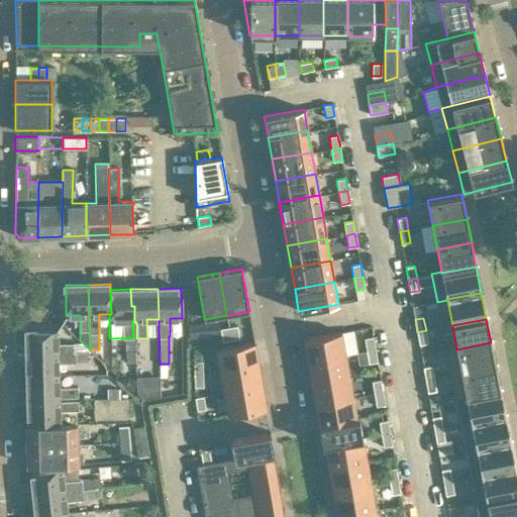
[(237,325),(229,326),(231,338),(240,337),(237,325)]
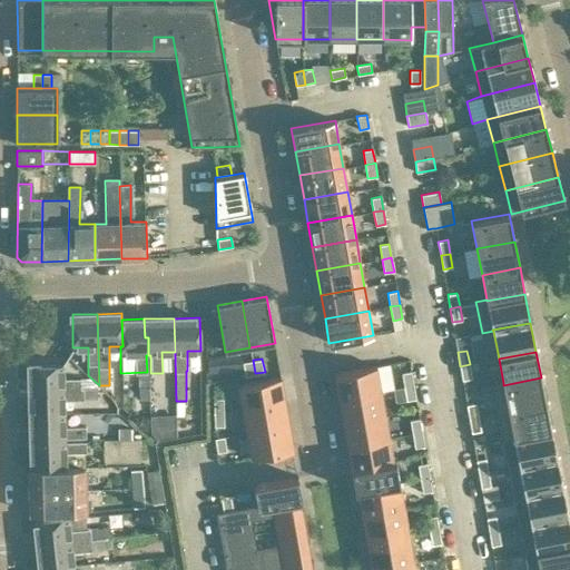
[(243,362),(245,375),(255,373),(253,360),(243,362)]
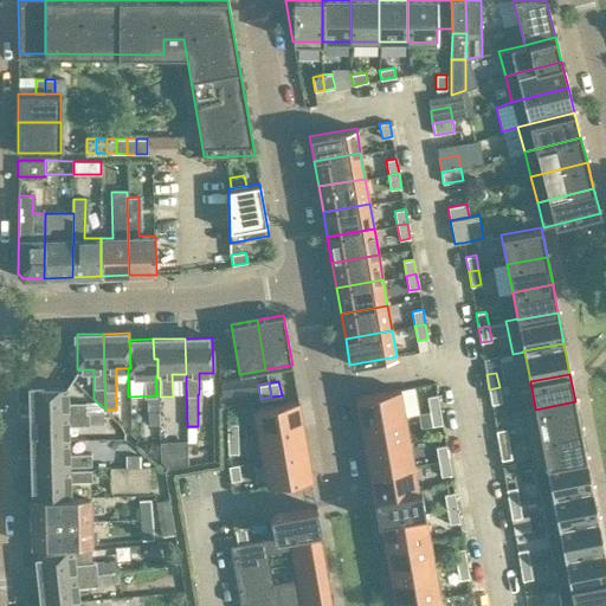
[(31,388),(31,417),(85,416),(85,405),(66,405),(66,387),(32,388),(31,388)]
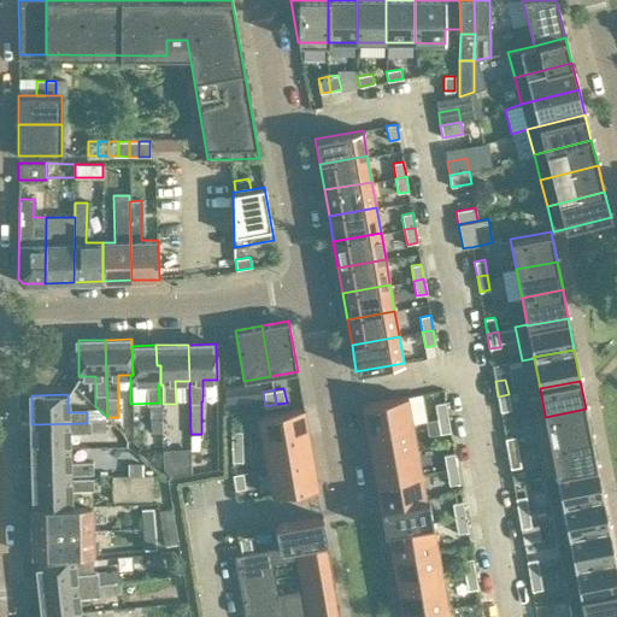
[(511,410),(509,394),(498,397),(500,411),(511,410)]
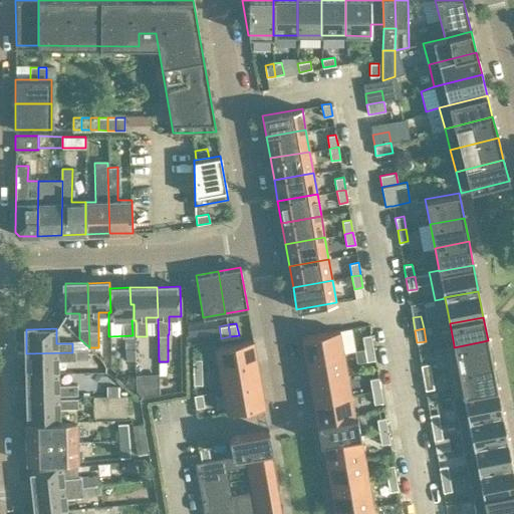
[(304,336),(301,336),(305,359),(343,352),(339,330),(304,336)]
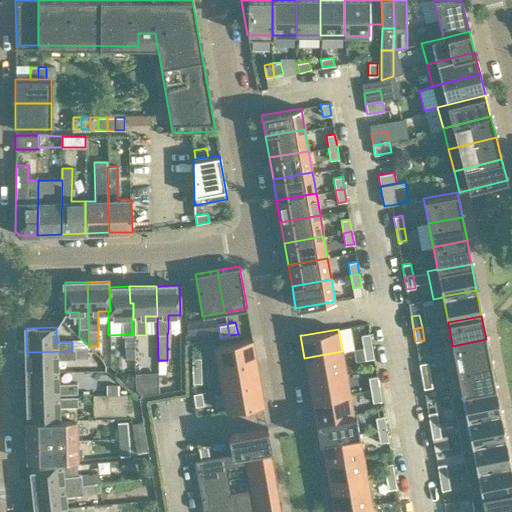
[(361,335),(363,347),(372,346),(369,333),(361,335)]
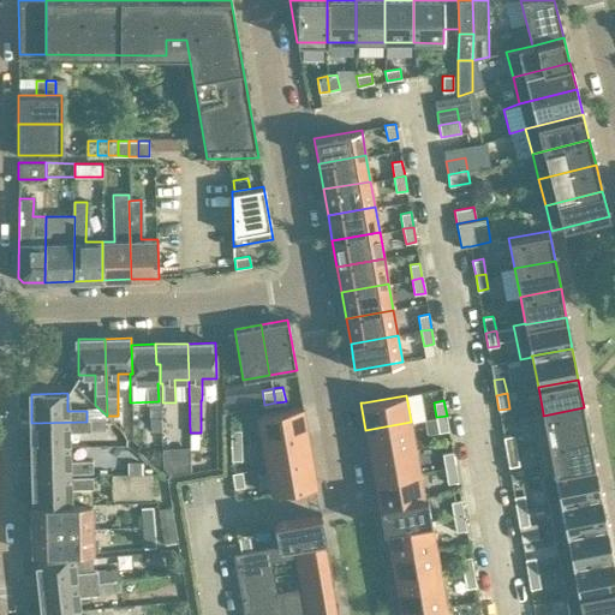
[(308,433),(303,407),(257,415),(262,441),(308,433)]
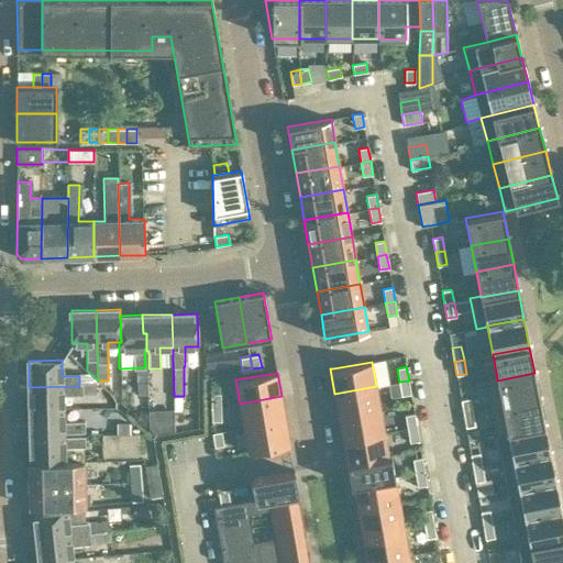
[(497,381),(497,378),(486,381),(492,408),(539,399),(534,373),(497,381)]
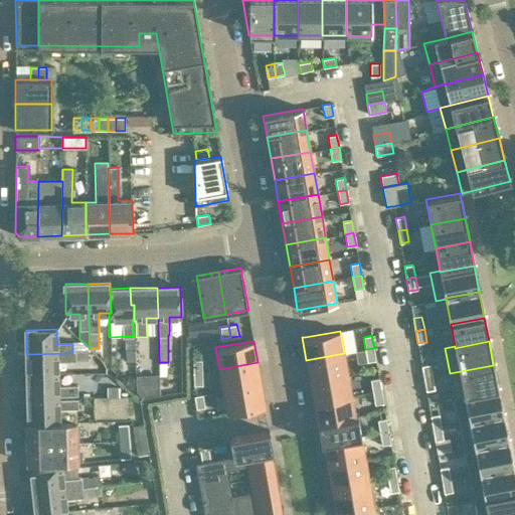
[(376,360),(374,348),(365,349),(367,362),(376,360)]
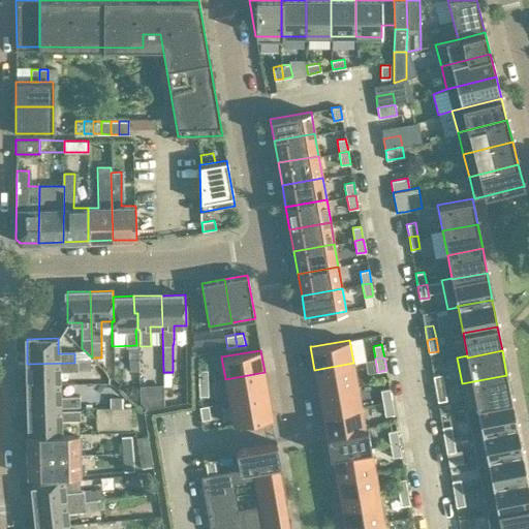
[(129,370),(139,370),(138,360),(128,360),(129,370)]
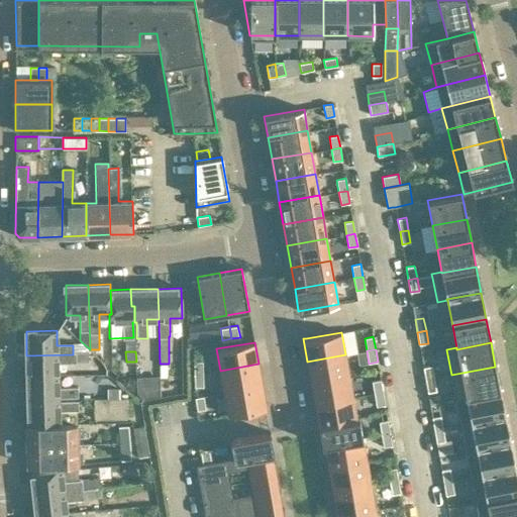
[(73,354),(26,355),(27,377),(58,376),(58,363),(89,362),(88,353),(73,354)]
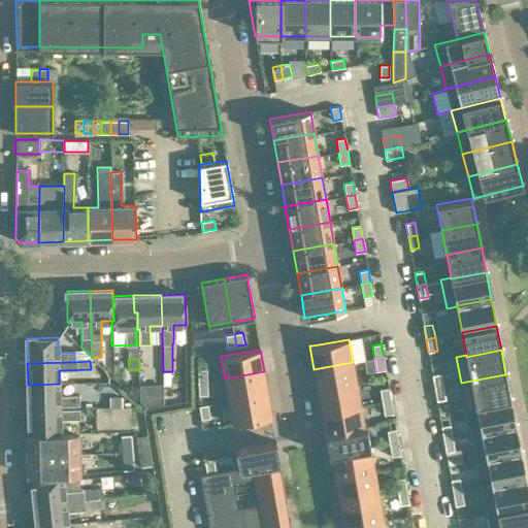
[(353,362),(314,369),(318,391),(357,384),(353,362)]
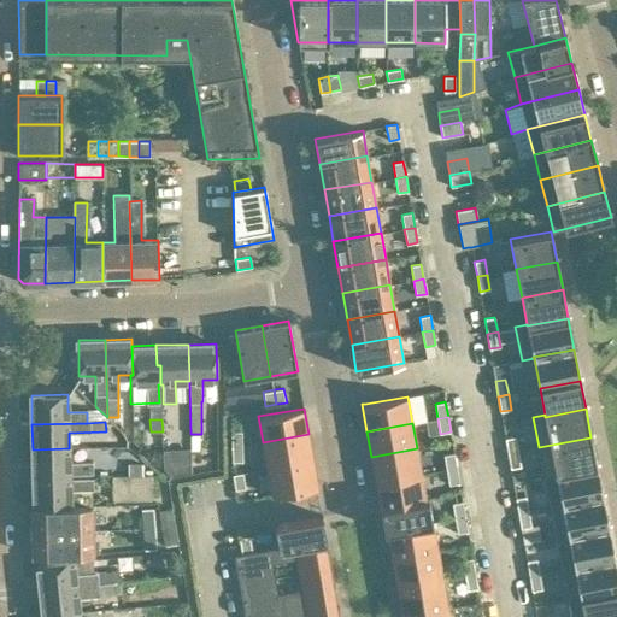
[(231,432),(233,462),(242,462),(242,432),(231,432)]
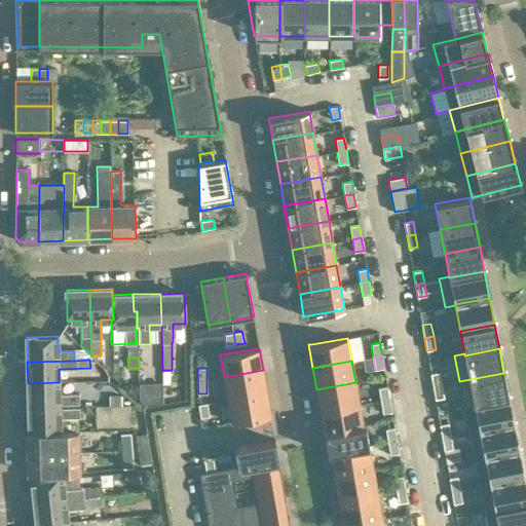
[(267,392),(263,370),(224,377),(228,400),(267,392)]
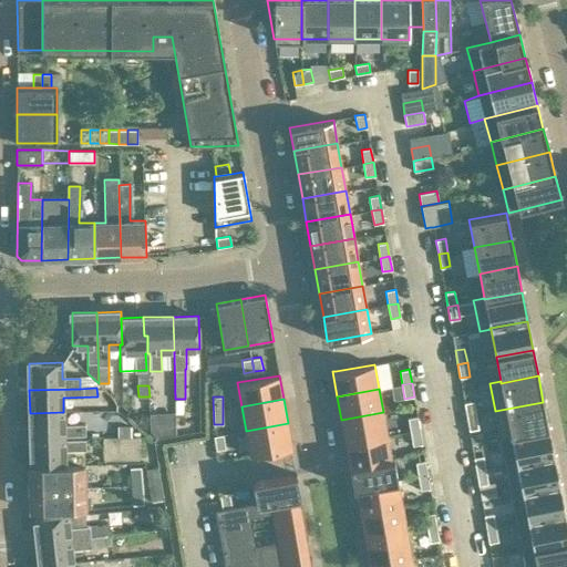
[(474,401),(464,403),(466,416),(476,414),(474,401)]
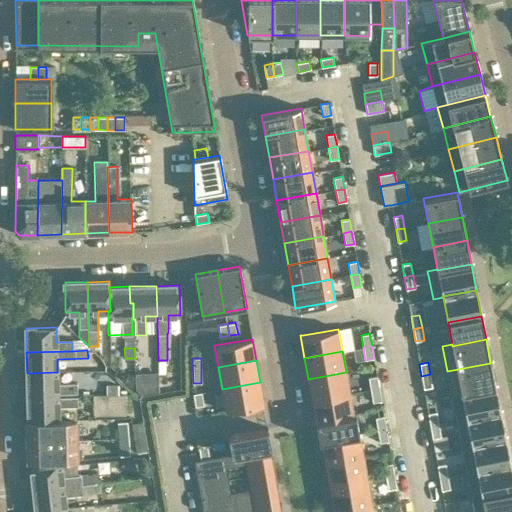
[(490,363),(447,371),(452,395),(495,386),(490,363)]
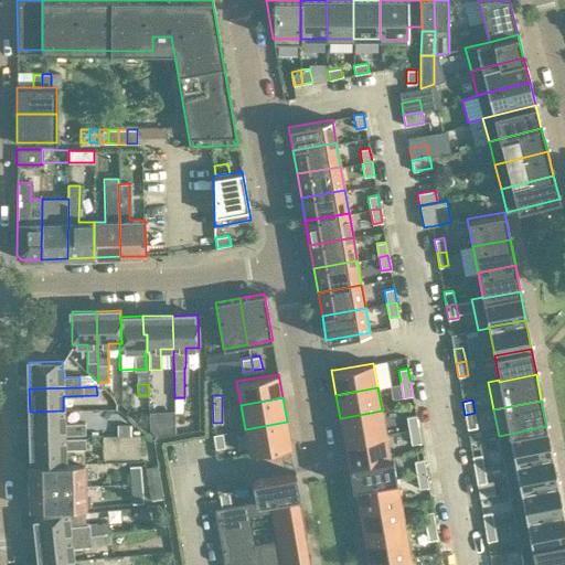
[(63,425),(63,411),(30,412),(31,437),(64,436),(64,435),(84,435),(84,425),(63,425)]
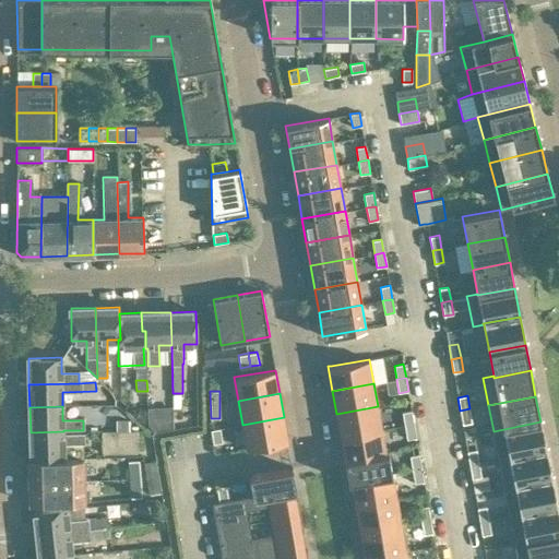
[(378,406),(336,414),(341,437),(381,430),(378,406)]
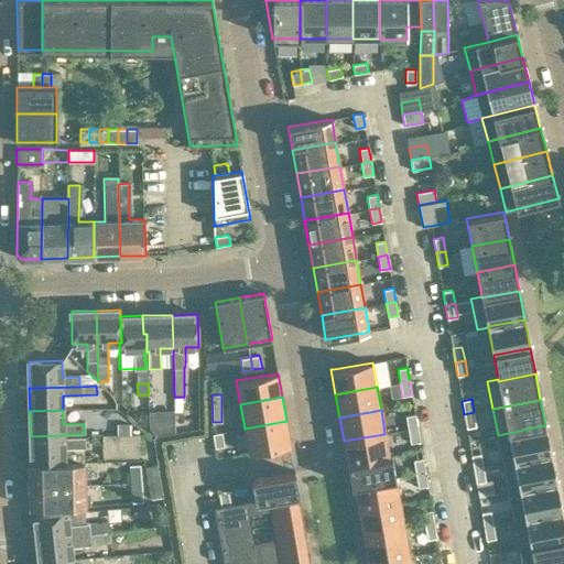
[(174,411),(149,412),(149,427),(159,436),(175,433),(174,411)]
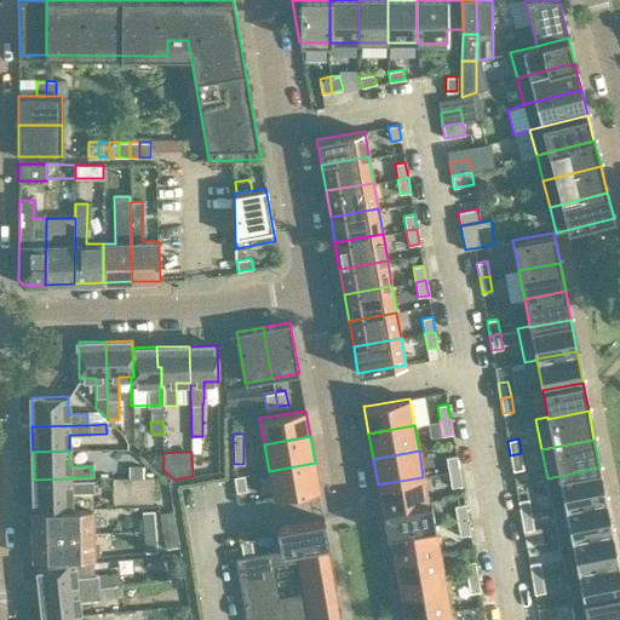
[(510,455),(514,471),(523,469),(521,453),(510,455)]
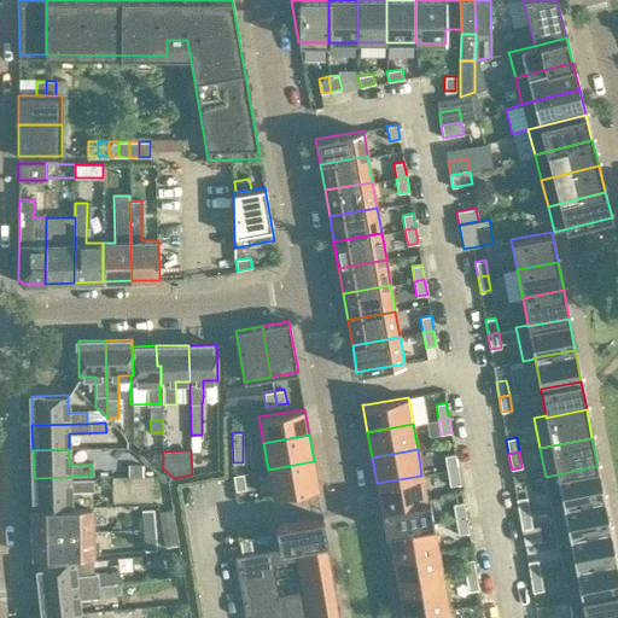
[(448,471),(458,468),(455,454),(444,455),(448,471)]
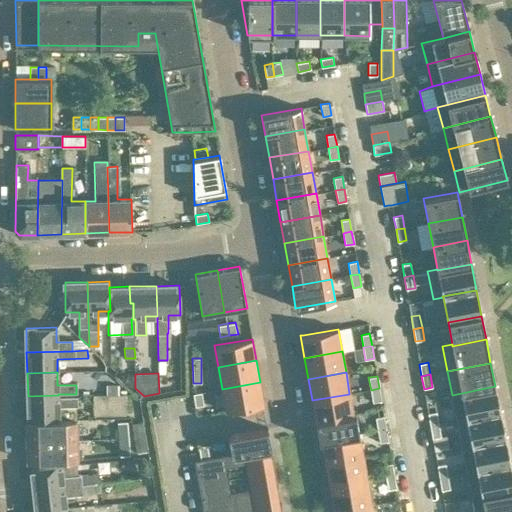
[(264,404),(260,382),(222,389),(226,411),(264,404)]
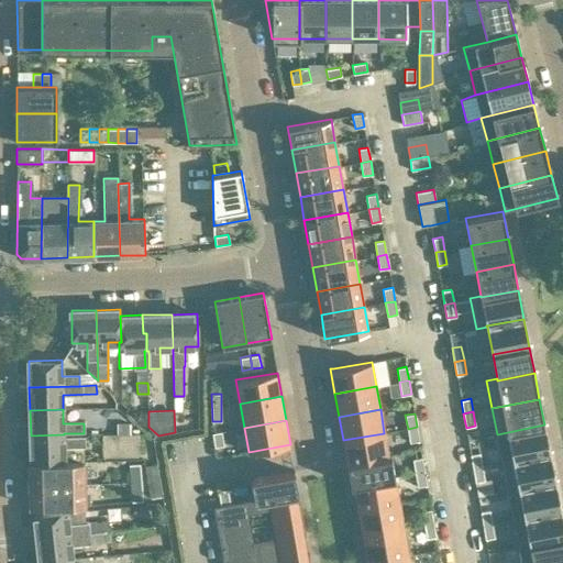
[(118,423),(118,434),(131,434),(131,423),(118,423)]
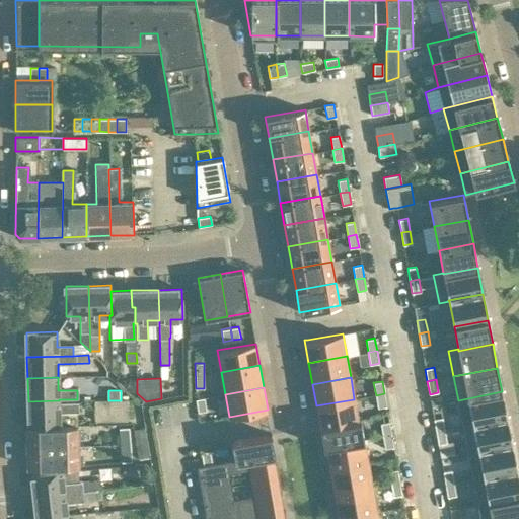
[(463,427),(507,418),(502,391),(458,400),(463,427)]
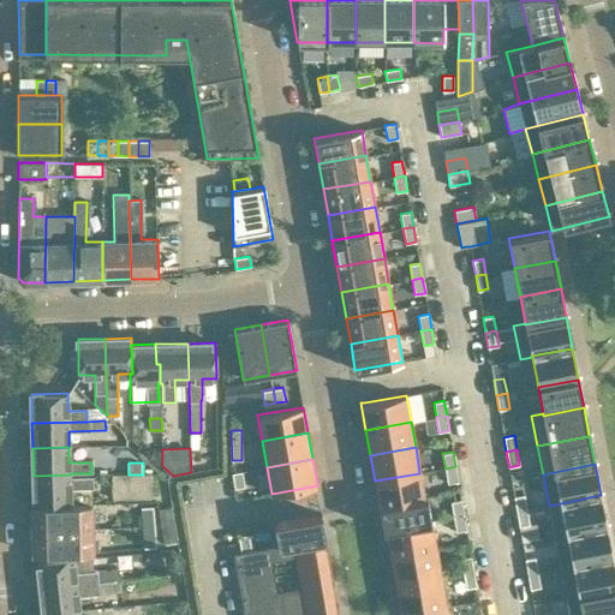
[(448,483),(458,482),(455,466),(446,469),(448,483)]
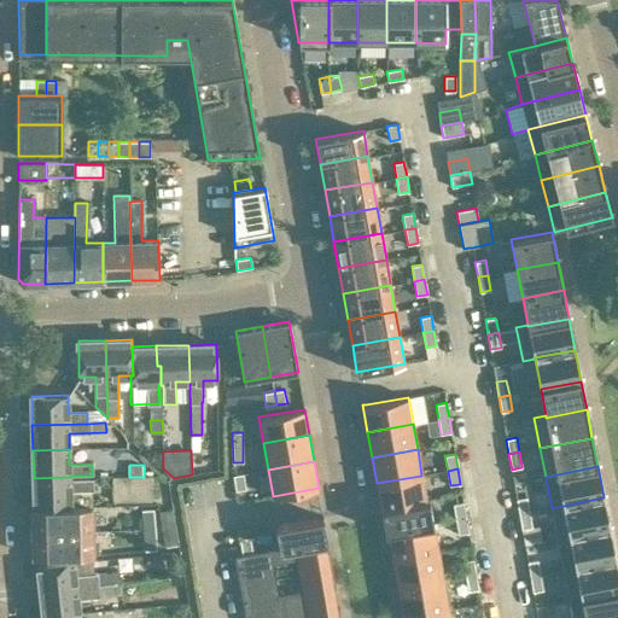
[(233,476),(235,490),(246,489),(244,473),(233,476)]
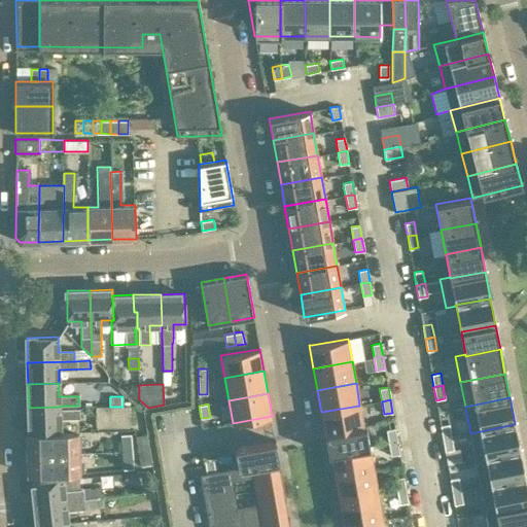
[(359,406),(321,412),(324,431),(324,434),(363,427),(363,424),(359,406)]
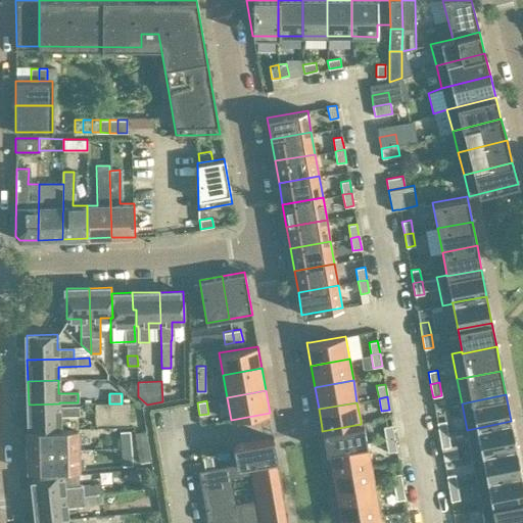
[(59,403),(29,405),(29,430),(77,429),(77,416),(78,416),(78,407),(59,408),(59,403)]
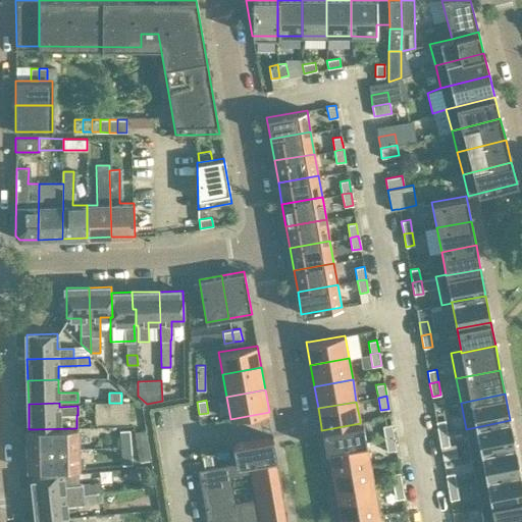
[(109,403),(97,403),(97,424),(129,423),(128,403),(121,403),(109,403)]
